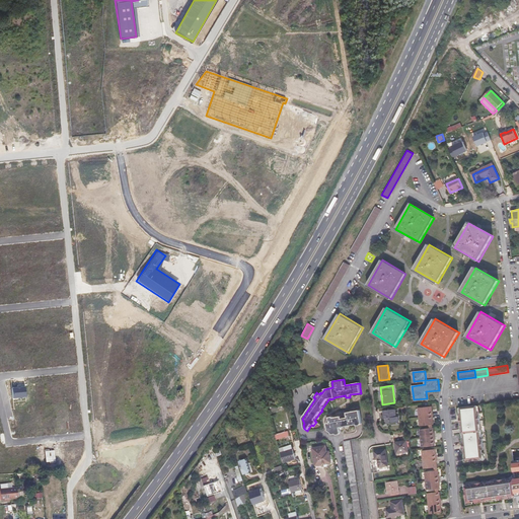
[(12,388),(13,398),(25,397),(25,387),(12,388)]
